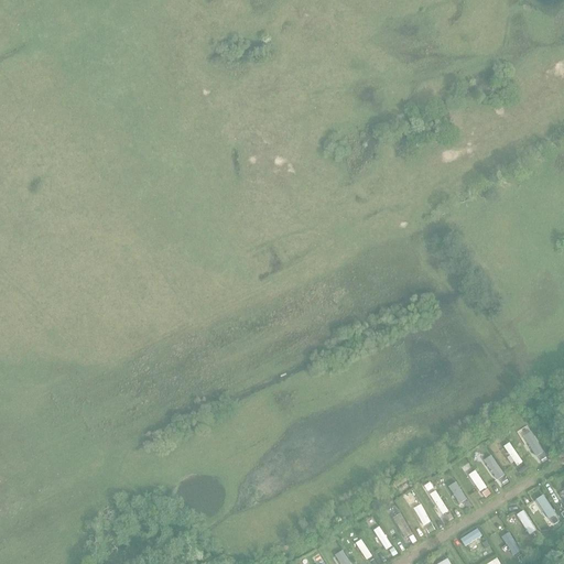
[(523,436),(535,456),(542,452),(530,432),(523,436)]
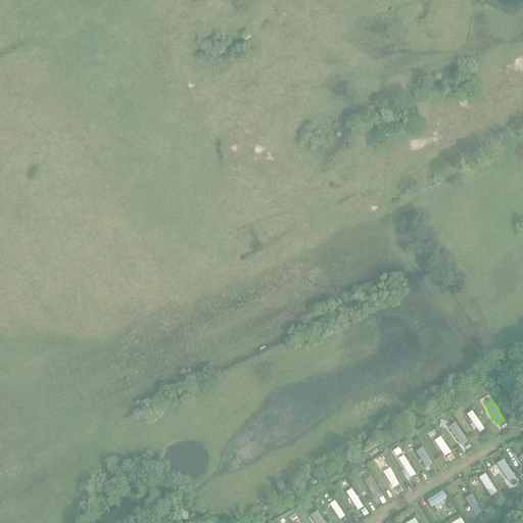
[(479,432),(484,428),(472,411),(467,415),(473,423),(470,425),(473,430),(476,428),(479,432)]
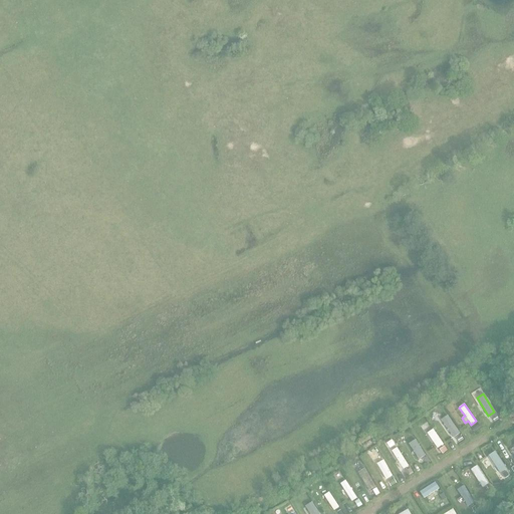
[(443,421),(454,437),(459,433),(448,417),(443,421)]
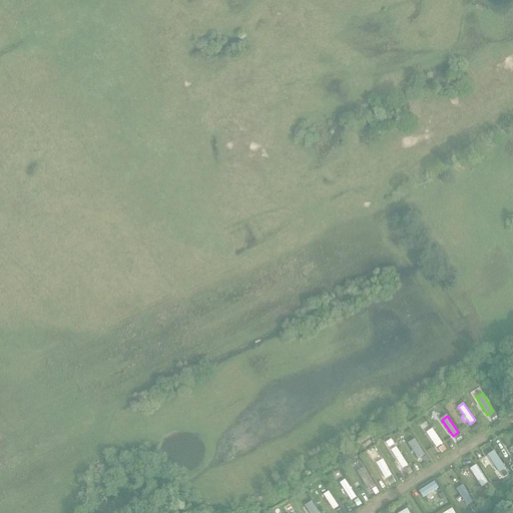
[(426,431),(436,447),(442,443),(431,427),(426,431)]
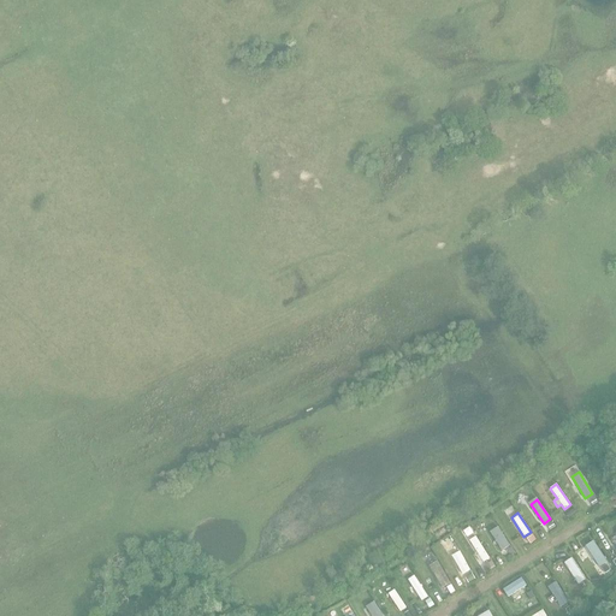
[(490,532),(502,551),(510,546),(498,527),(490,532)]
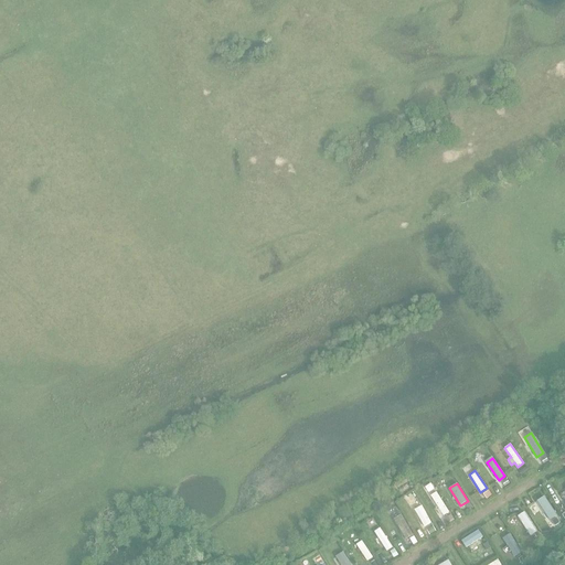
[(443,515),(448,512),(436,492),(430,496),(438,509),(436,510),(439,515),(441,514),(443,515)]
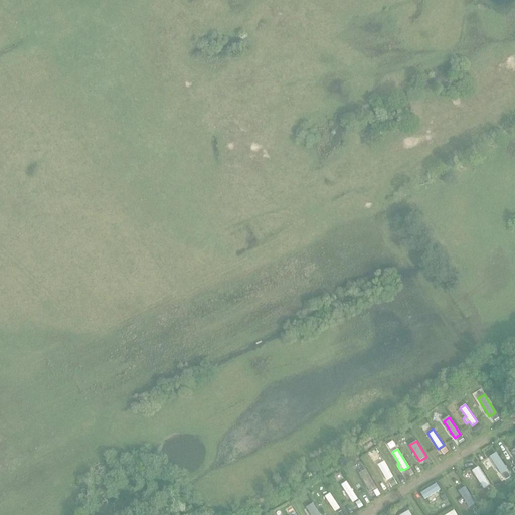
[(504,454),(514,469),(514,450),(514,449),(510,451),(509,450),(504,454)]
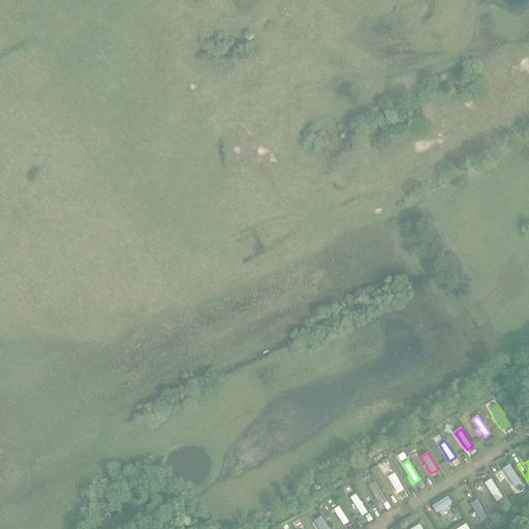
[(504,469),(516,487),(521,483),(509,466),(504,469)]
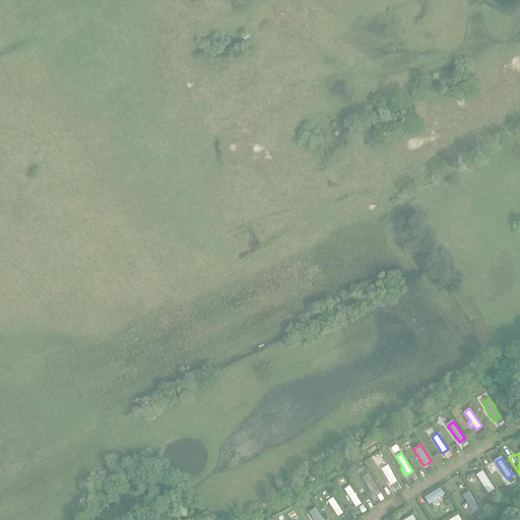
[(381,469),(390,484),(396,481),(388,465),(381,469)]
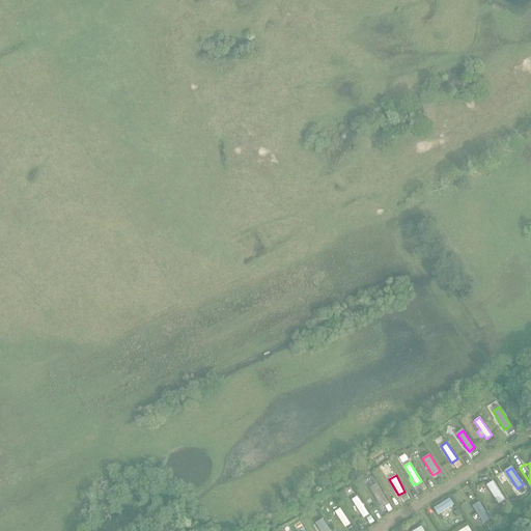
[(118,490),(128,493),(131,482),(121,479),(118,490)]
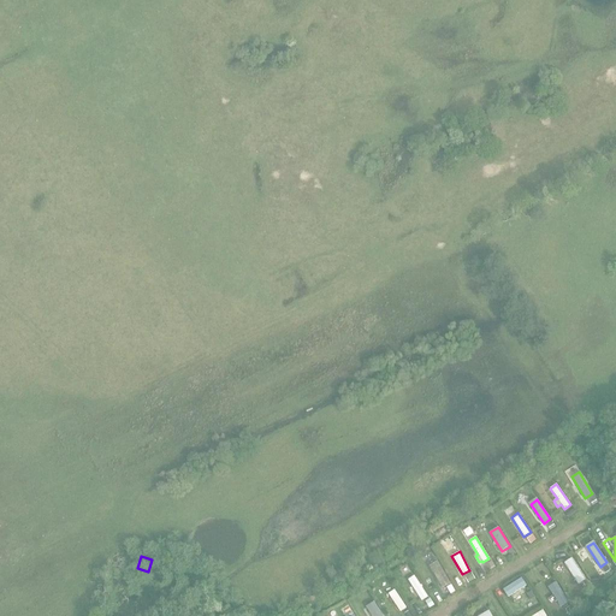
[(564,563),(579,585),(586,580),(572,558),(564,563)]
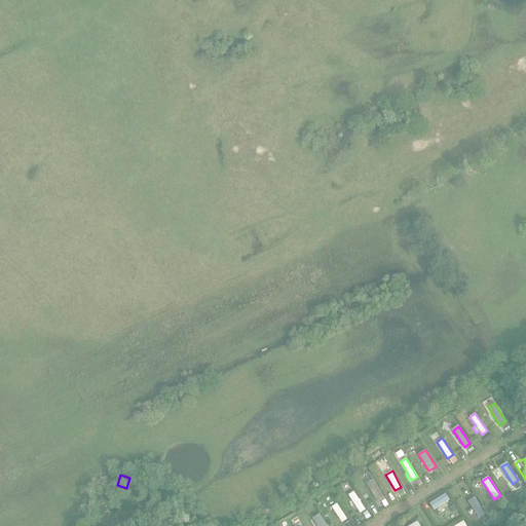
[(367,483),(377,502),(384,498),(374,479),(367,483)]
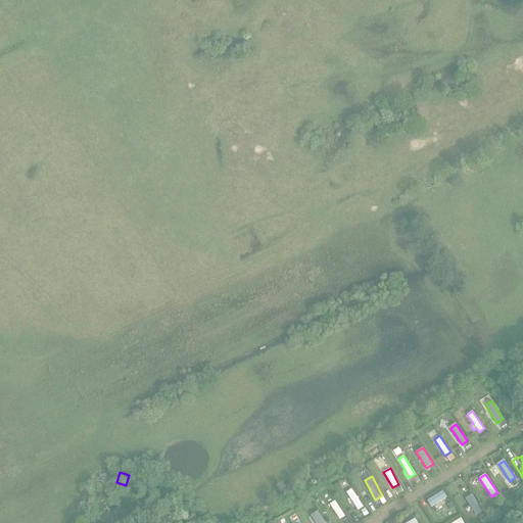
[(346,492),(358,510),(363,507),(351,489),(346,492)]
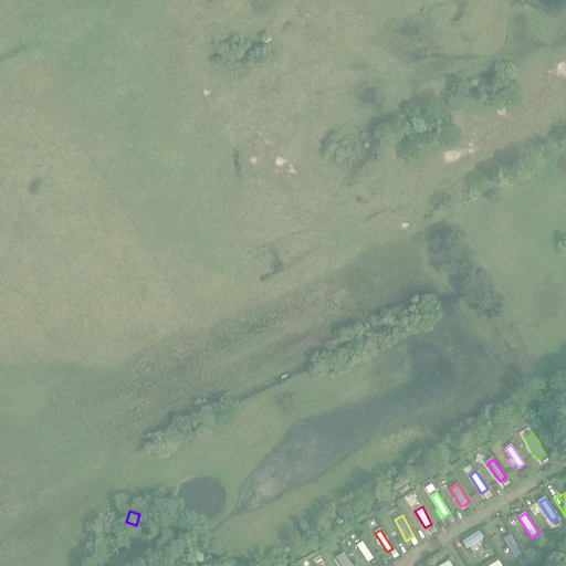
[(480,531),(463,541),(467,547),(473,543),(474,545),(479,543),(478,540),(483,536),(480,531)]
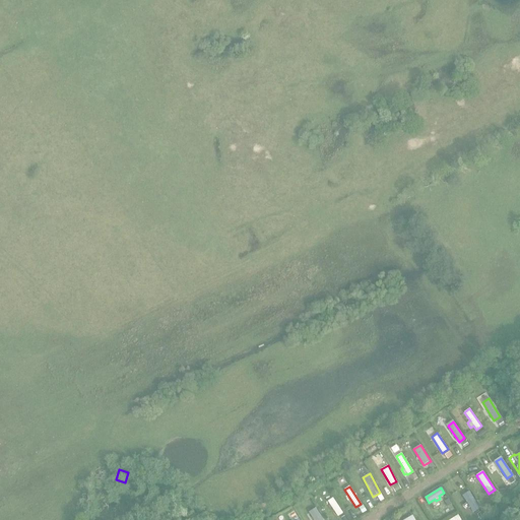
[(465,498),(474,513),(479,510),(470,495),(465,498)]
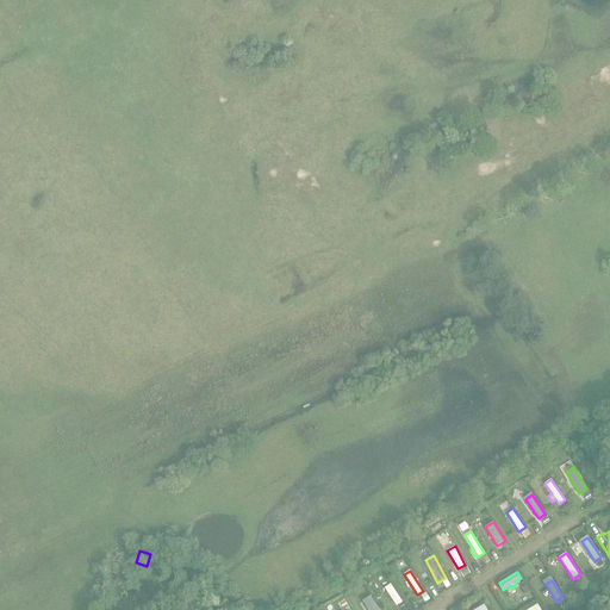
[(386,589),(397,605),(403,602),(391,585),(386,589)]
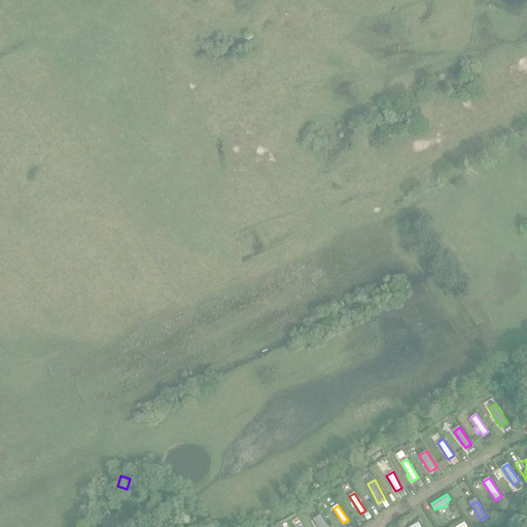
[(313,518),(318,526),(327,526),(319,514),(313,518)]
